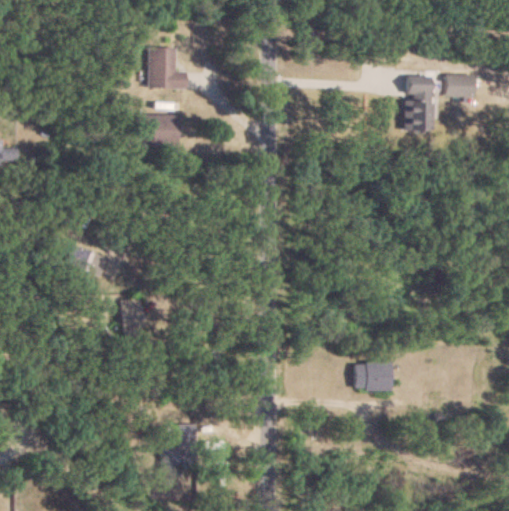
[(186,88),(186,70),(175,70),(175,46),(148,45),(147,87),(186,88)]
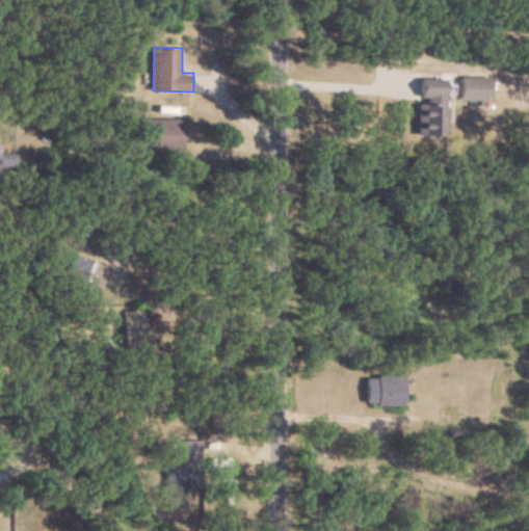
[(495,75),(464,75),(464,98),(495,98),(495,75)]
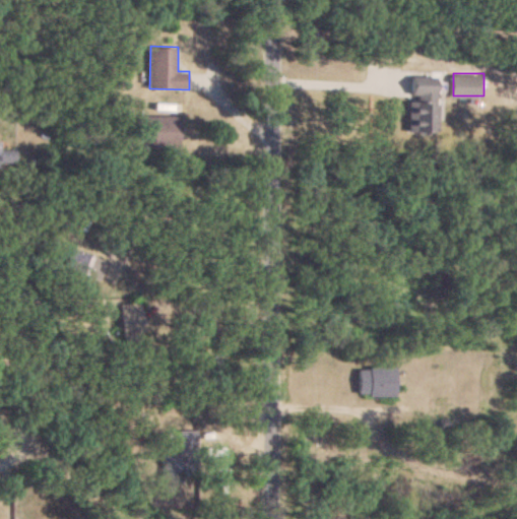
[(411,131),(439,132),(440,76),(412,75),(411,131)]
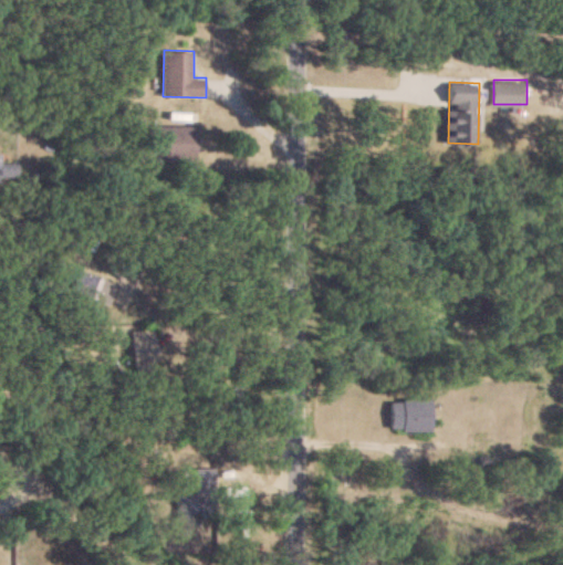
[(197,125),(149,125),(149,159),(197,159),(197,125)]
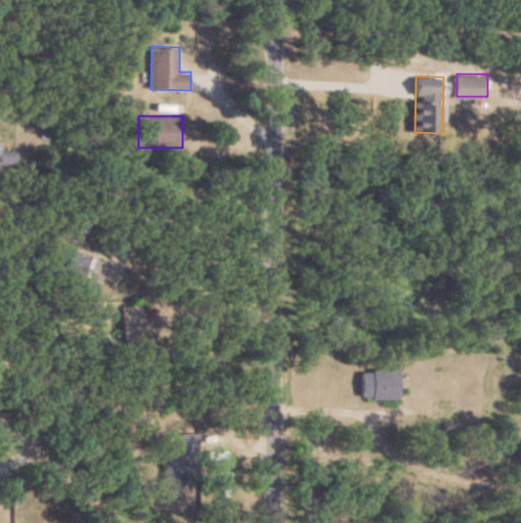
[(101,281),(109,262),(74,248),(66,267),(101,281)]
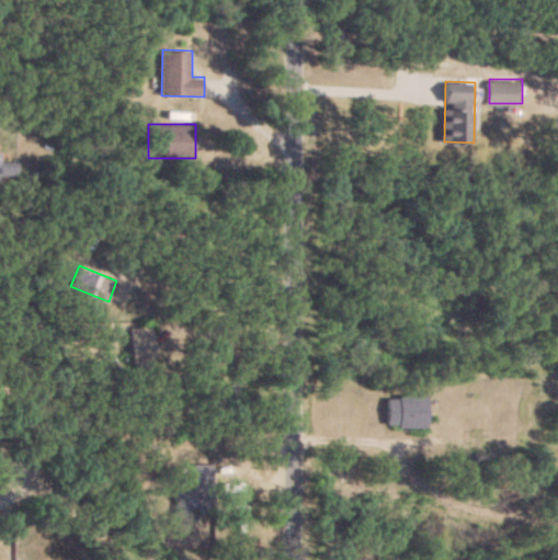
[(134,363),(152,363),(152,328),(134,328),(134,363)]
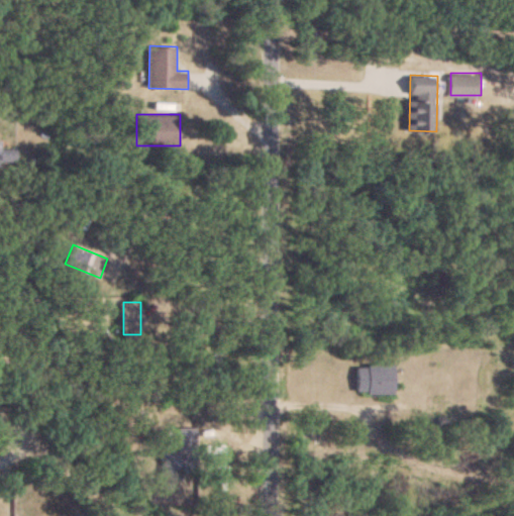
[(396,364),(360,364),(360,393),(396,393),(396,364)]
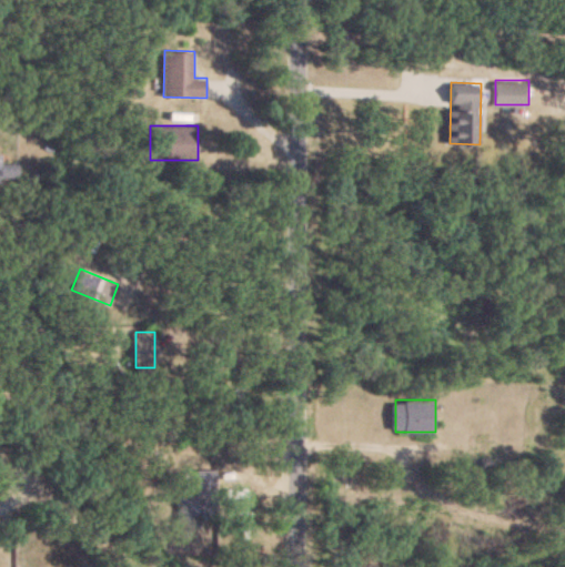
[(179,519),(219,519),(219,469),(198,469),(198,495),(179,494),(179,519)]
